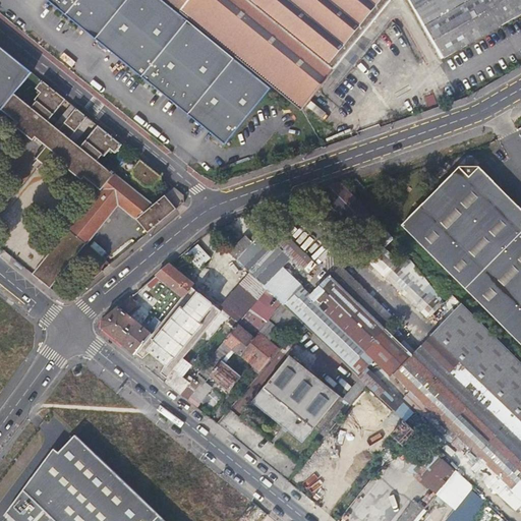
[(225,143),(273,85),(166,0),(46,0),(213,133),(225,143)]
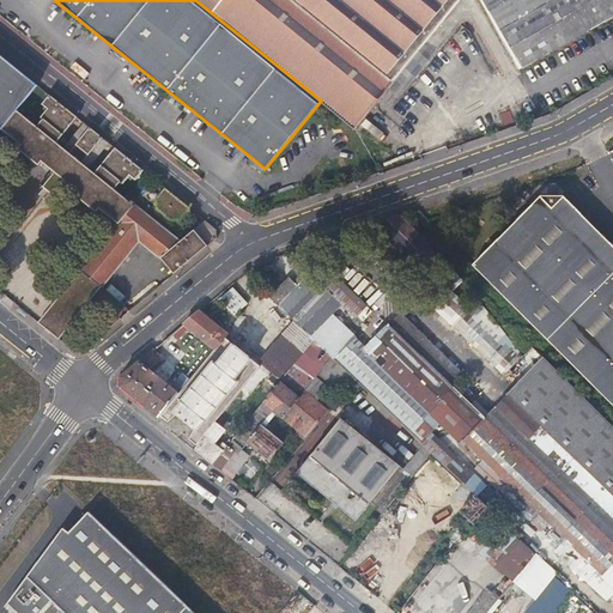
[(195,0),(321,101),(353,128),(457,0),(195,0)]
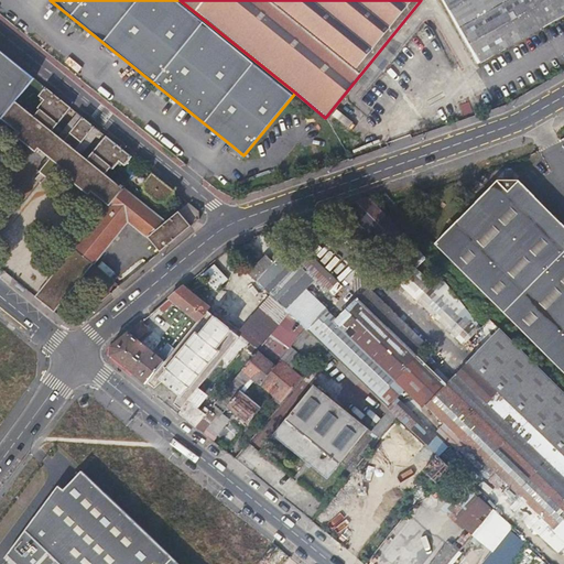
[(563,0),(447,0),(483,61),(563,12),(563,0)]
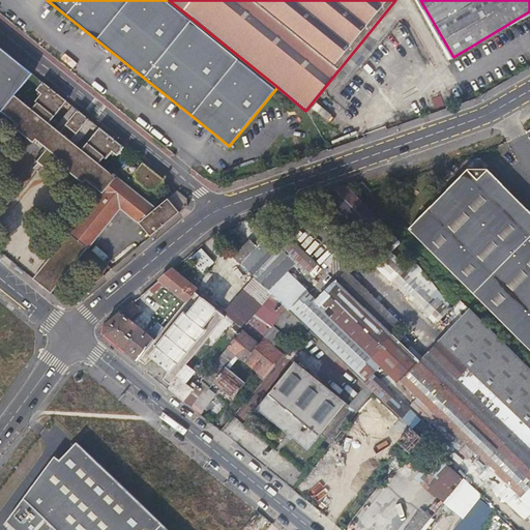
[(0,113),(32,74),(0,47),(0,113)]
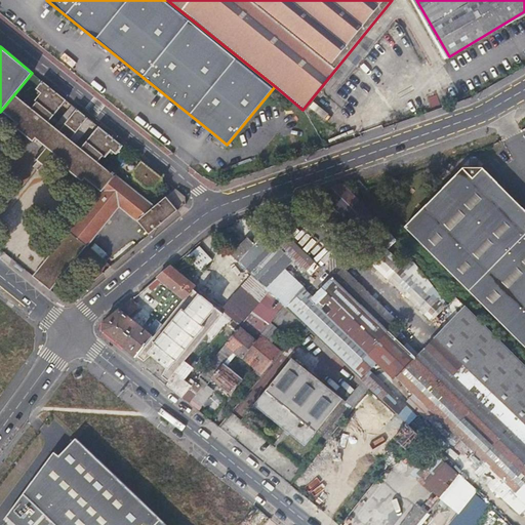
[(32,109),(14,94),(2,110),(18,123),(15,126),(34,140),(36,138),(47,147),(37,159),(40,162),(23,183),(19,187),(13,195),(12,194),(9,198),(15,204),(19,199),(17,198),(25,191),(26,192),(29,188),(28,187),(45,165),(47,167),(57,156),(69,164),(67,167),(83,182),(86,178),(103,192),(33,277),(43,285),(50,291),(116,209),(132,221),(139,230),(143,233),(113,258),(114,259),(109,264),(111,267),(184,204),(186,196),(176,189),(153,206),(98,161),(105,154),(107,156),(112,149),(117,153),(123,146),(99,127),(82,149),(76,144),(70,139),(88,118),(77,109),(59,130),(54,126),(49,122),(67,101),(42,81),(35,89),(39,93),(36,98),(38,102),(32,109)]
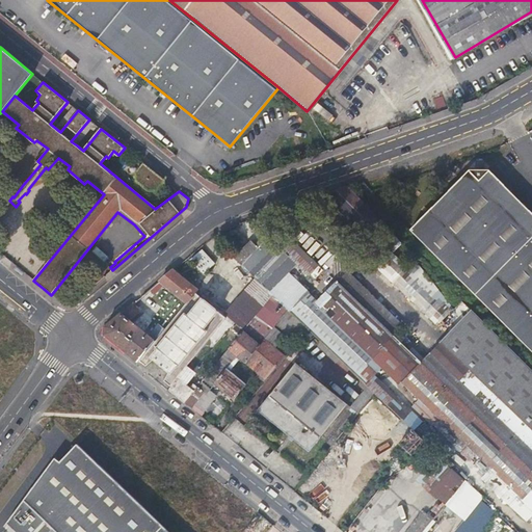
[(73,106),(55,128),(60,132),(78,110),(73,106)]
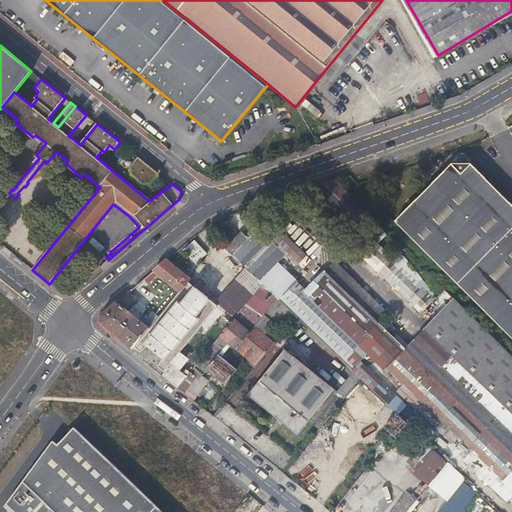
[(68,136),(74,140),(91,119),(86,115),(68,136)]
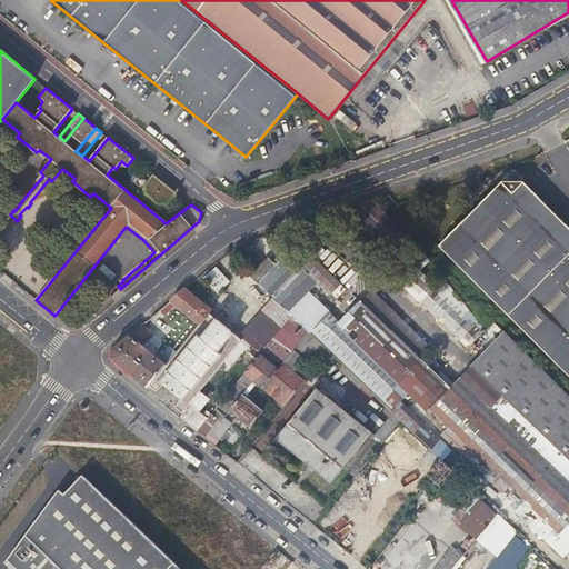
[(169,201),(176,192),(153,175),(146,185),(147,193),(160,203),(169,201)]
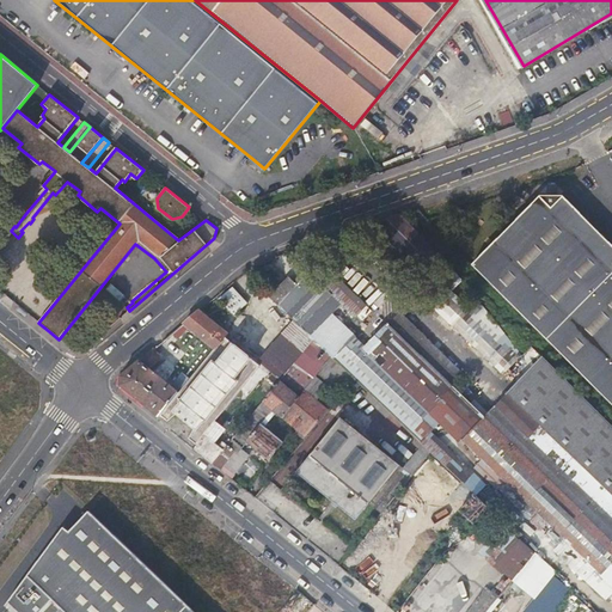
[(539,193),(470,262),(611,403),(611,245),(603,237),(588,250),(568,228),(581,215),(561,194),(539,193)]
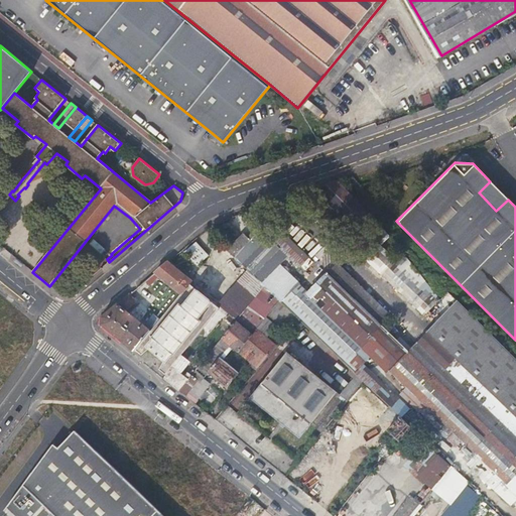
[(376,219),(337,179),(315,187),(346,220),(351,216),(375,240),(362,255),(424,316),(439,300),(402,252),(395,260),(381,246),(390,237),(376,219)]
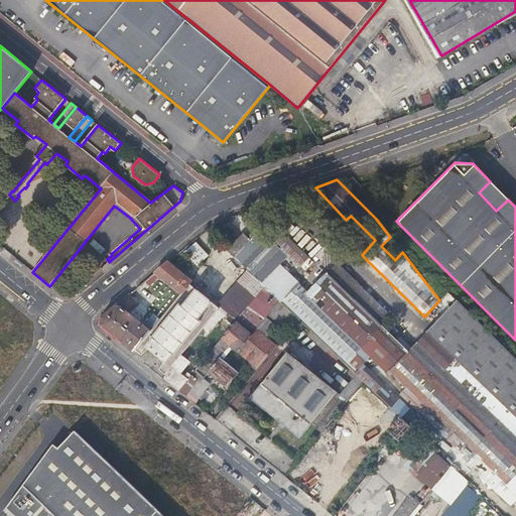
[(508,200),(490,181),(479,192),(496,211),(508,200)]
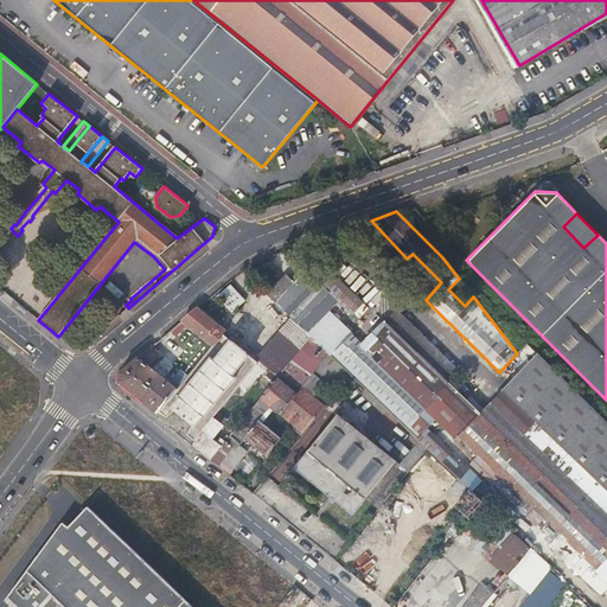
[(307,270),(299,279),(332,310),(339,302),(352,314),(362,305),(327,269),(317,280),(307,270)]
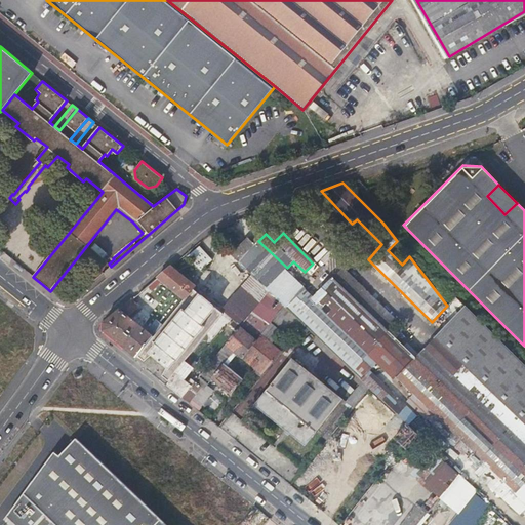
[(287,268),(258,241),(254,244),(247,238),(231,255),(263,285),(267,289),(281,274),(287,268)]
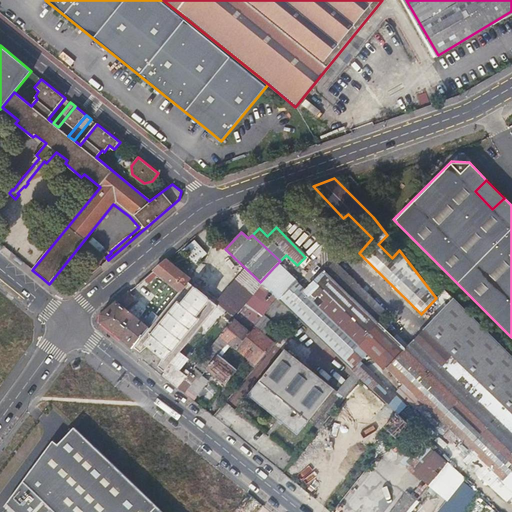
[(196,264),(208,254),(194,239),(183,249),(196,264)]
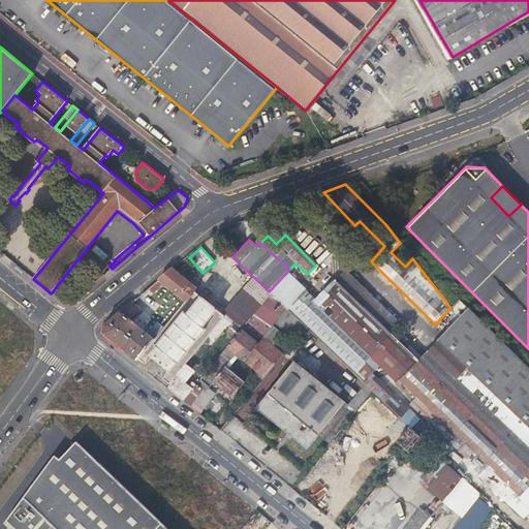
[(316,297),(373,351),(394,331),(402,321),(347,269),(336,277),(316,297)]
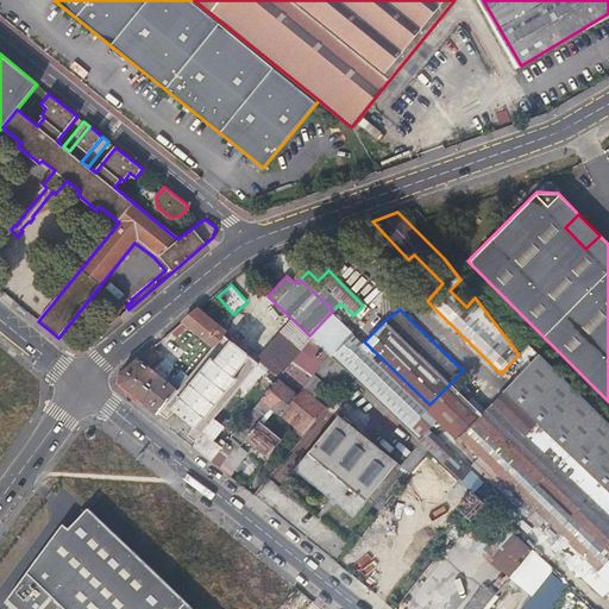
[(226,333),(198,311),(182,322),(214,347),(186,382),(161,413),(163,414),(159,419),(193,445),(195,443),(196,441),(259,365),(224,336),(226,333)]
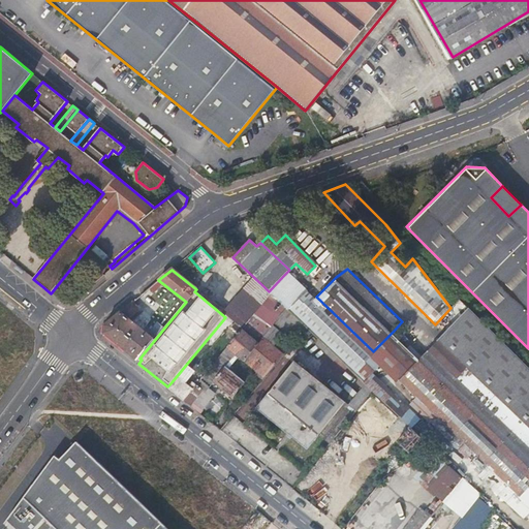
[(271,293),(278,300),(291,284),(283,276),(269,291),(271,293)]
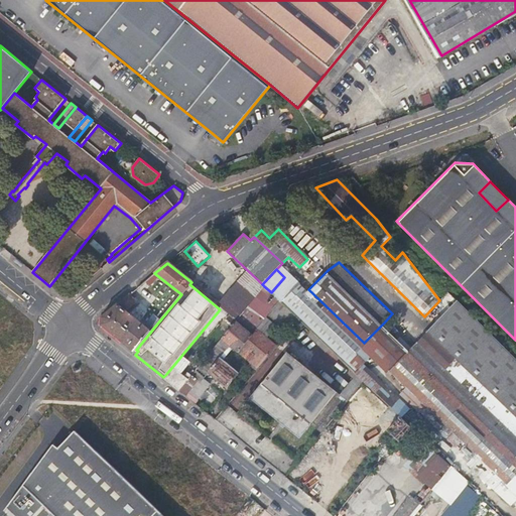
[(181,294),(154,273),(146,280),(168,297),(151,318),(157,324),(181,294)]
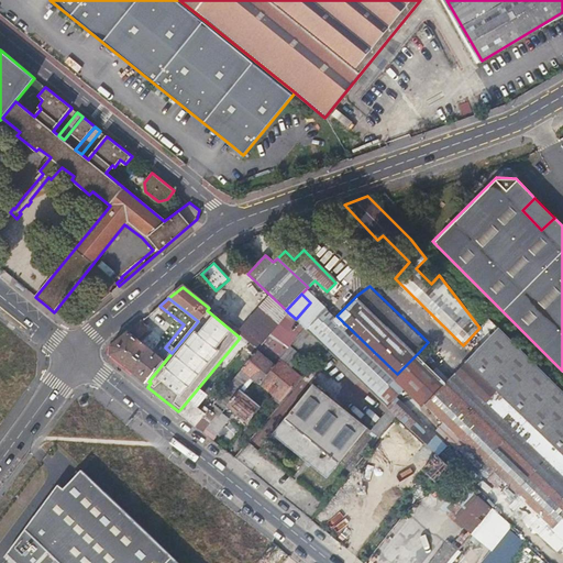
[(296,319),(396,416),(437,455),(438,455),(446,446),(395,397),(406,386),(395,376),(397,374),(337,316),(329,308),(323,313),(310,302),(296,319)]
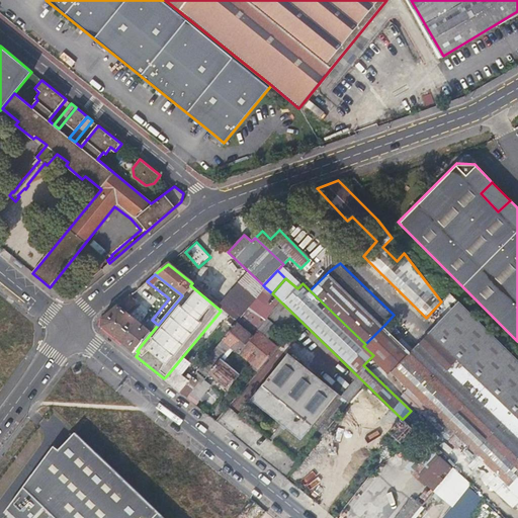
[(238,321),(265,287),(263,285),(259,281),(230,315),(238,321)]
